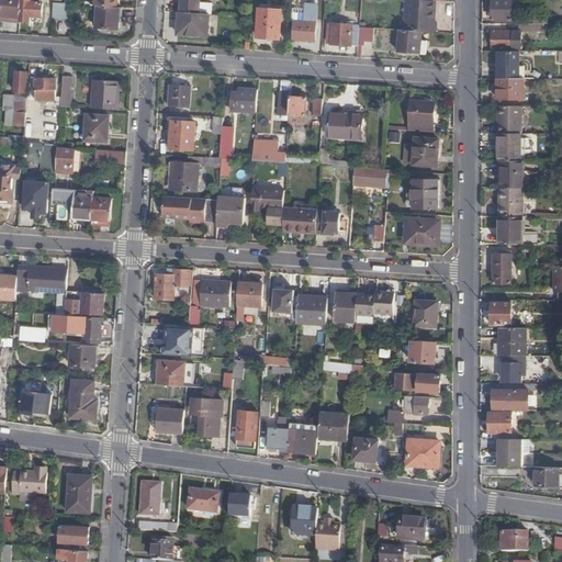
[(21,23),(21,22),(22,2),(21,0),(0,0),(0,17),(10,18),(10,22),(21,23)]
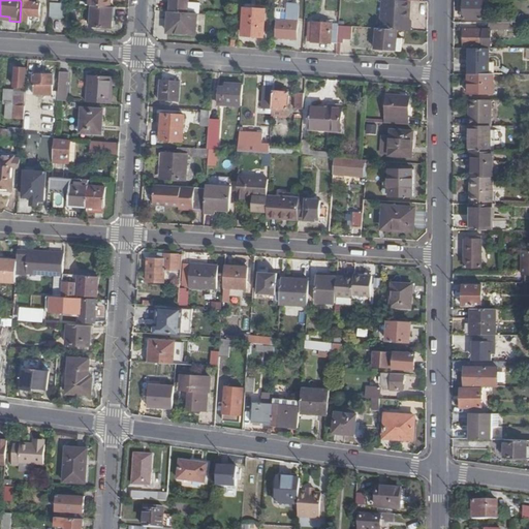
[(21,2),(20,21),(29,21),(29,17),(39,17),(40,3),(38,3),(38,0),(28,0),(28,2),(21,2)]
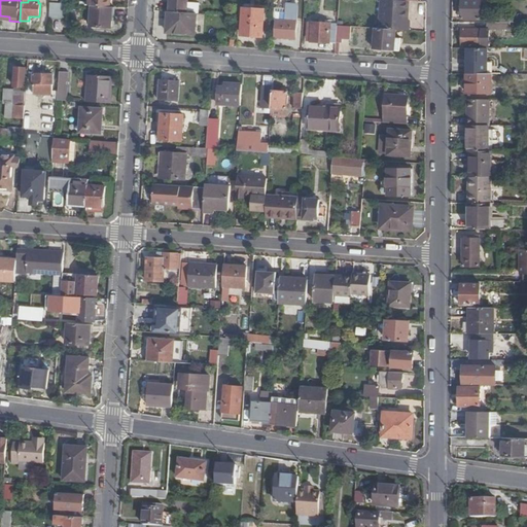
[(170,0),(170,12),(187,12),(197,13),(198,13),(199,3),(188,2),(187,0),(170,0)]
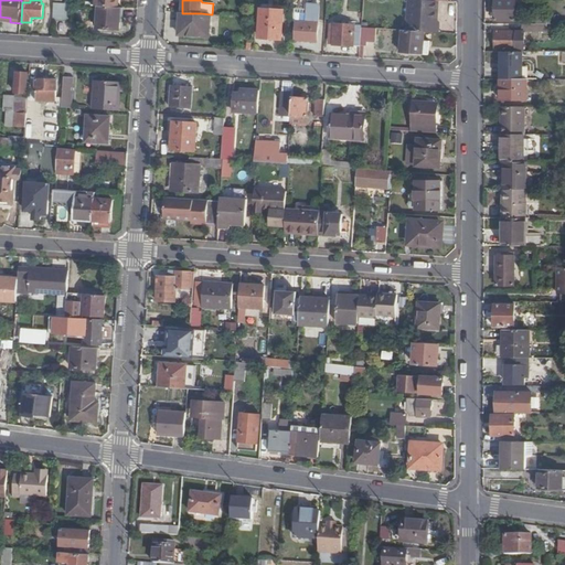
[(423,31),(438,33),(439,23),(434,22),(435,1),(423,0),(408,0),(407,20),(411,21),(409,31),(423,31)]
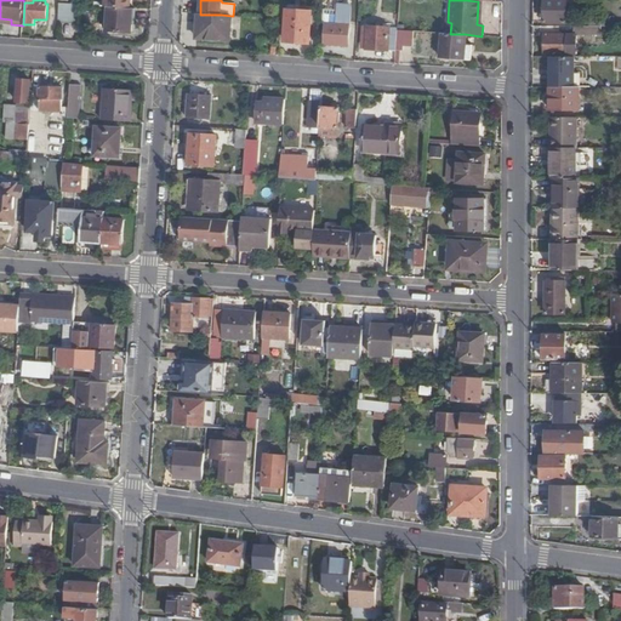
[(567,22),(567,0),(546,0),(546,22),(567,22)]
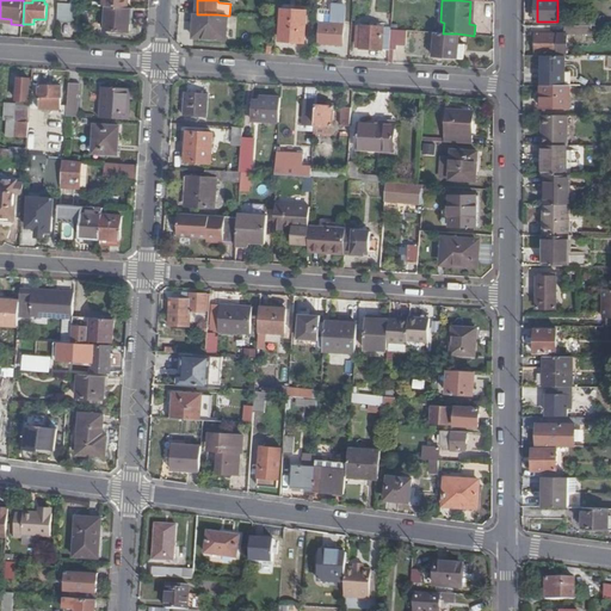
[(72,4),(61,4),(60,20),(75,22),(75,5),(72,4)]
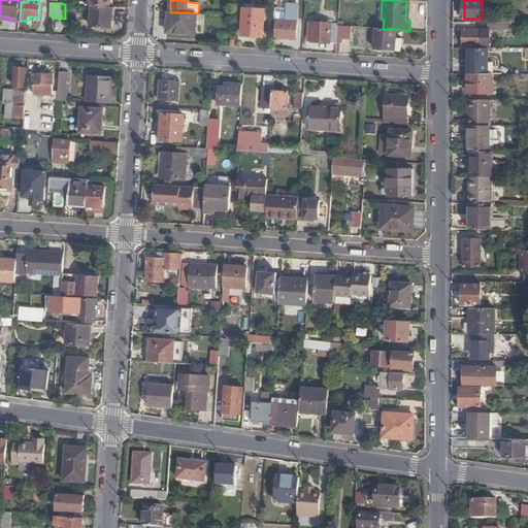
[(275,37),(295,39),(296,21),(297,4),(287,3),(287,11),(286,21),(276,20),(275,37)]
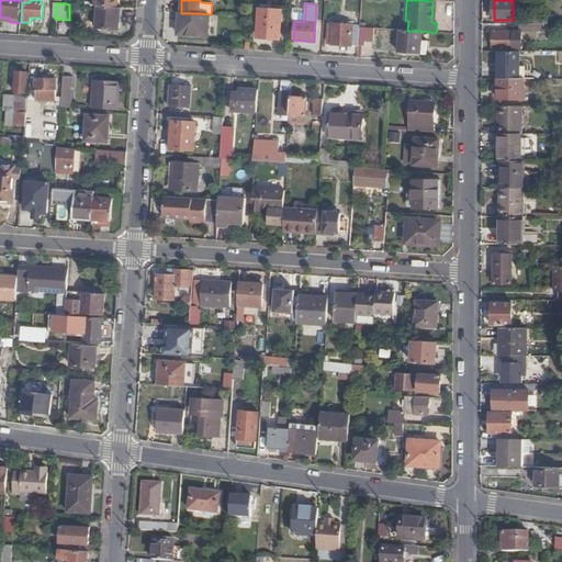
[(97,27),(119,30),(121,8),(119,8),(98,6),(98,9),(97,27)]
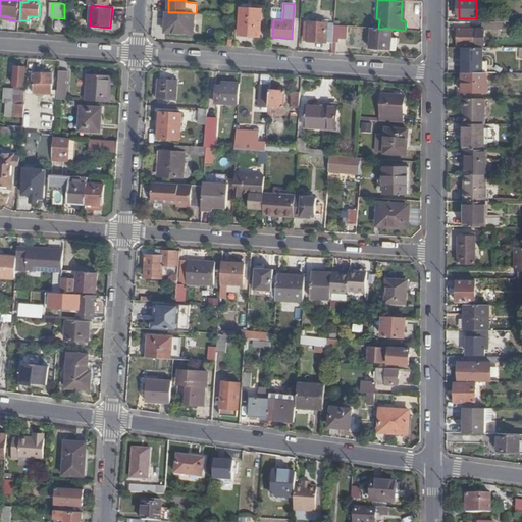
[(241,34),(260,36),(261,10),(242,9),(241,34)]
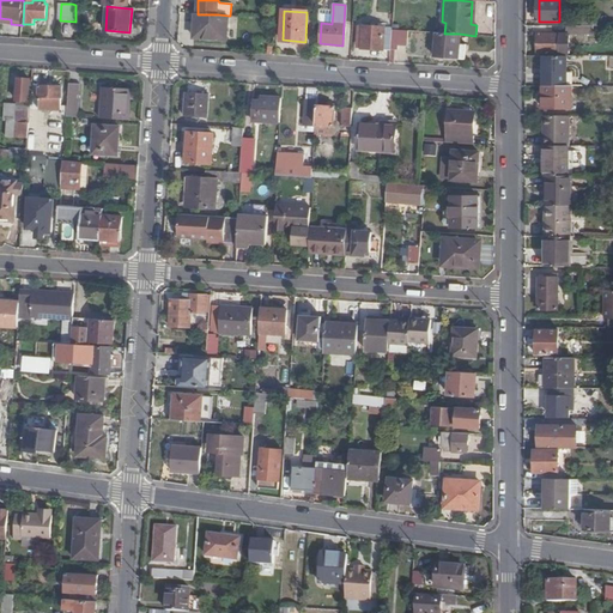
[(321,23),(332,24),(333,13),(321,12),(320,23),(321,23)]
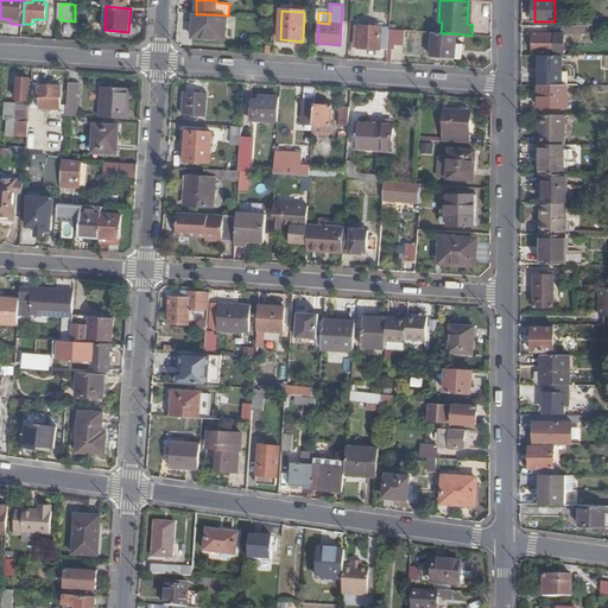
[(196,14),(194,13),(192,38),(226,40),(227,16),(216,14),(196,14)]
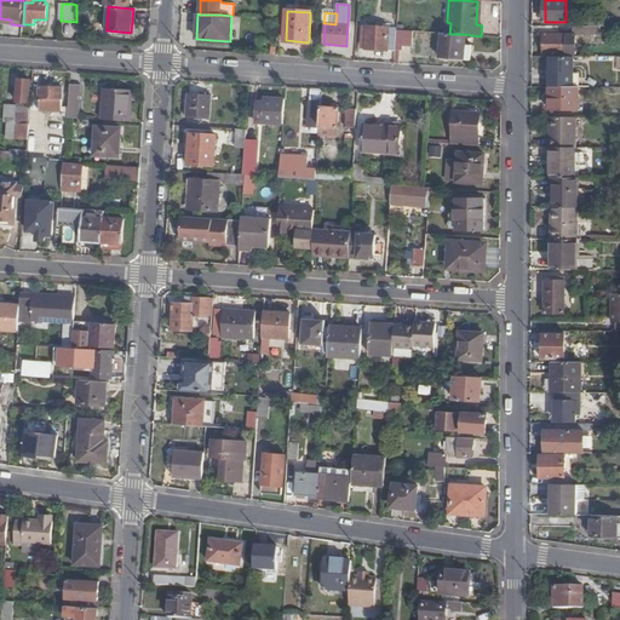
[(366,49),(395,51),(396,49),(397,30),(397,29),(367,27),(366,49)]
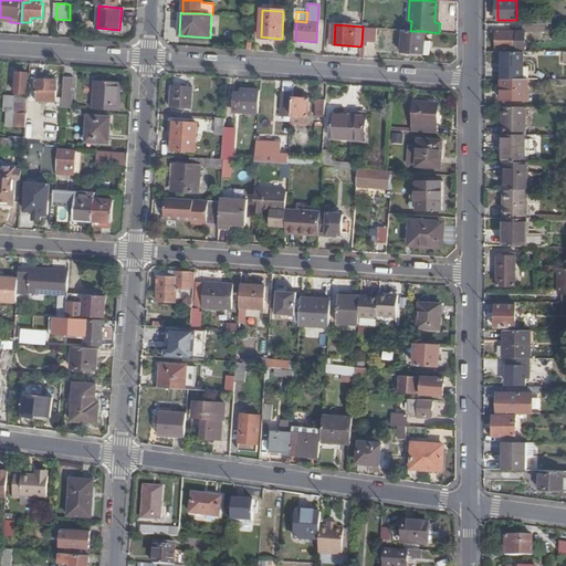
[(363,28),(362,44),(367,44),(368,42),(377,42),(377,28),(363,28)]
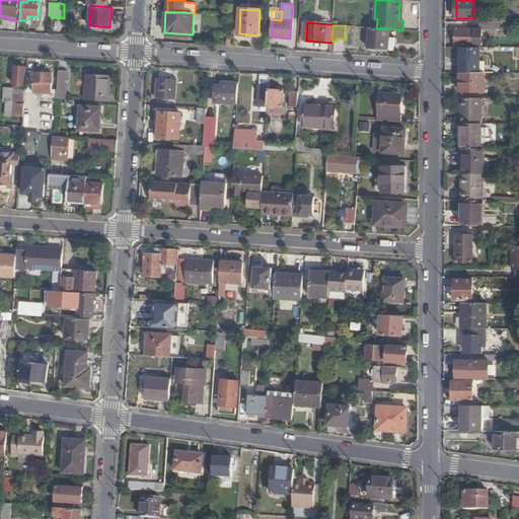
[(388,39),(388,28),(376,28),(370,28),(369,49),(392,50),(393,39),(388,39)]
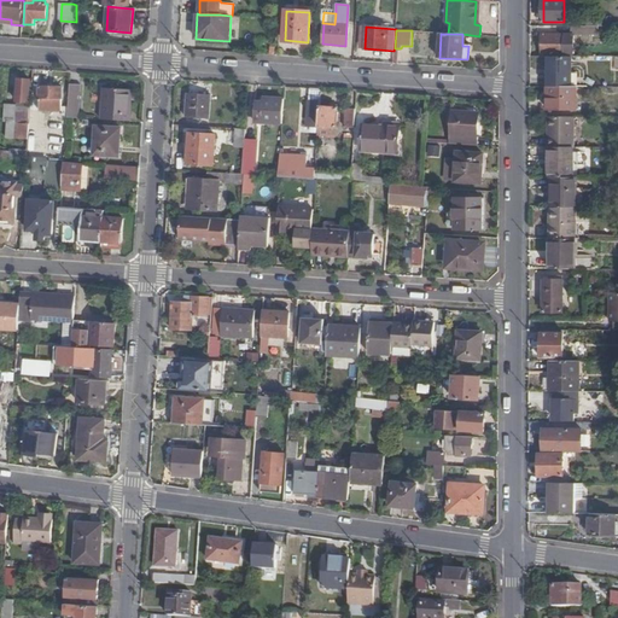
[(565,57),(565,35),(543,35),(542,53),(554,53),(554,57),(565,57)]
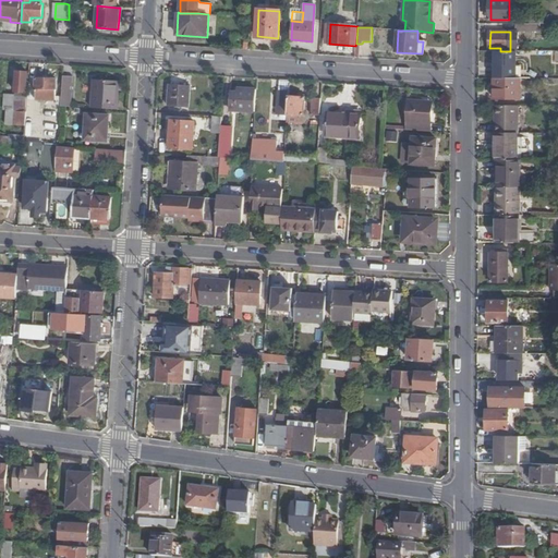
[(519,32),(516,32),(510,32),(510,51),(516,51),(519,51),(519,32)]
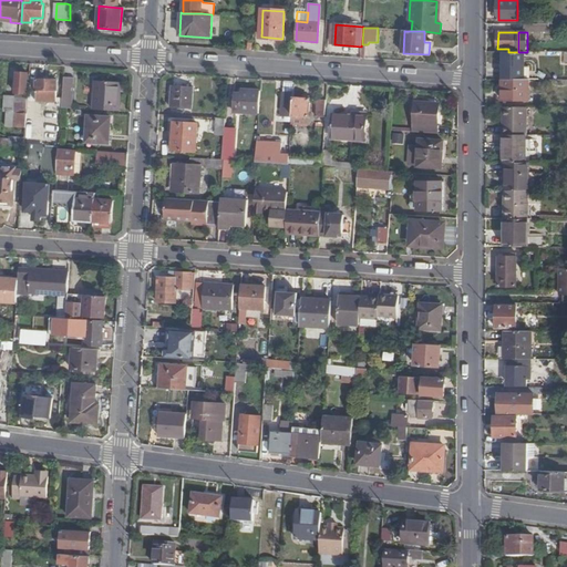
[(508,52),(502,52),(502,80),(524,80),(524,52),(518,52),(508,52)]
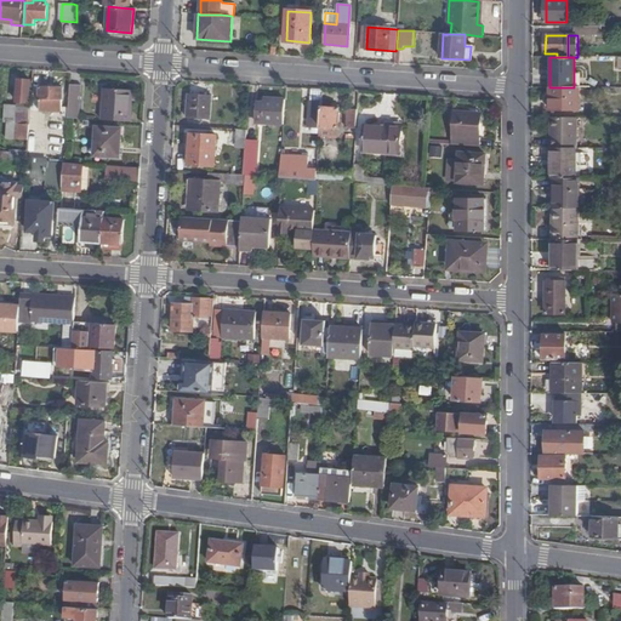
[(32,87),(33,81),(17,80),(16,102),(17,102),(17,106),(5,106),(4,121),(7,121),(16,121),(16,124),(29,125),(30,112),(32,87)]
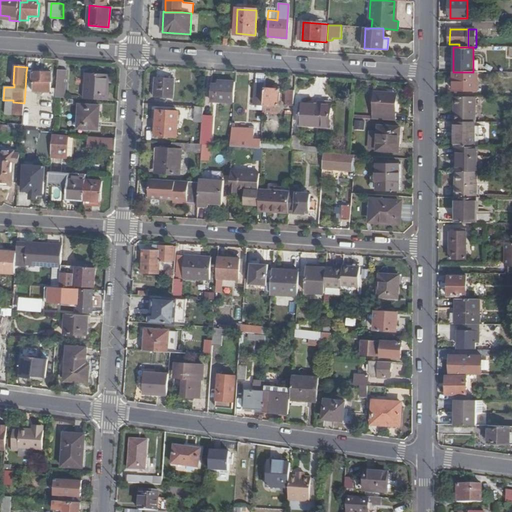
[(66,71),(58,71),(56,96),(64,97),(66,71)]
